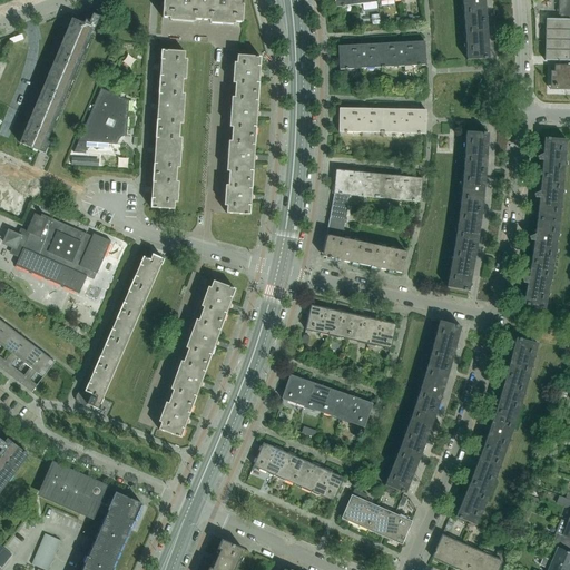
[(163,0),(161,18),(202,20),(203,0),(163,0)]
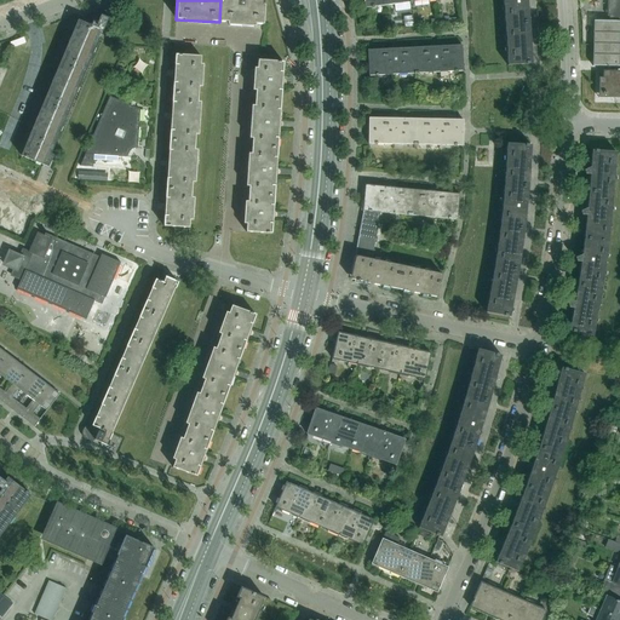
[(220,0),(219,22),(263,26),(264,0),(220,0)]
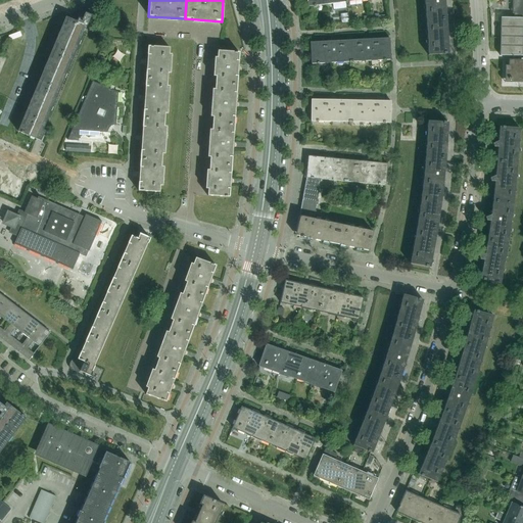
[(424,0),(426,20),(446,19),(444,0),(424,0)]
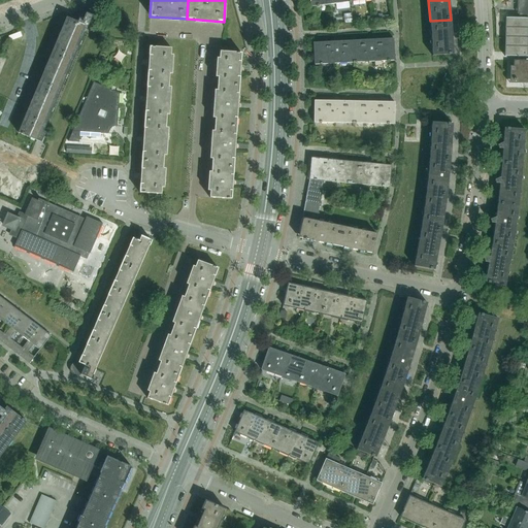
[(527,0),(517,0),(517,13),(519,13),(519,18),(505,18),(504,55),(520,56),(520,60),(514,60),(513,84),(527,84),(527,0)]
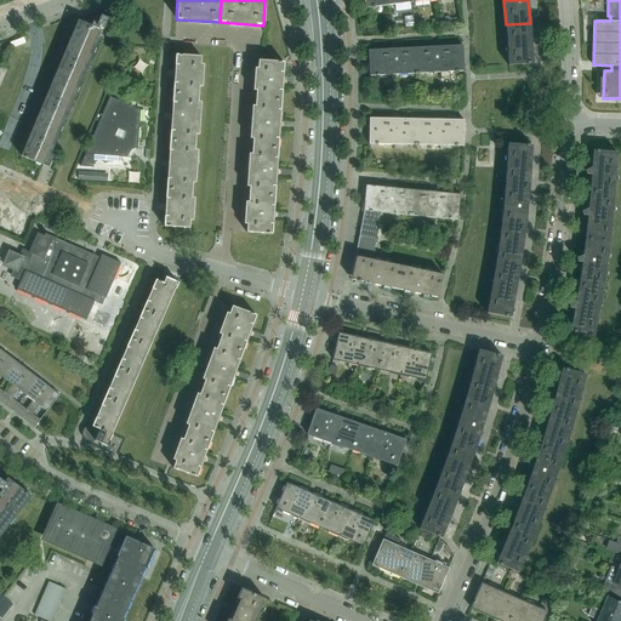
[(78,21),(21,157),(41,165),(49,167),(53,155),(50,154),(51,152),(101,35),(102,32),(108,20),(109,17),(102,13),(98,22),(93,20),(91,26),(86,24),(78,21)]
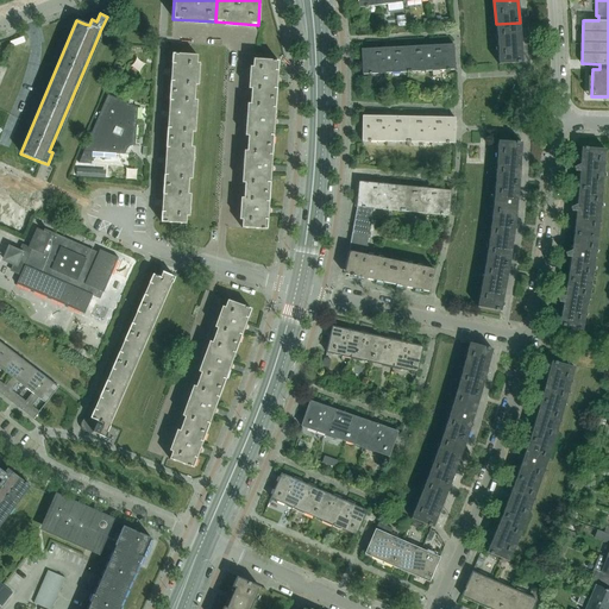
[(522,63),(520,23),(496,24),(498,64),(522,63)]
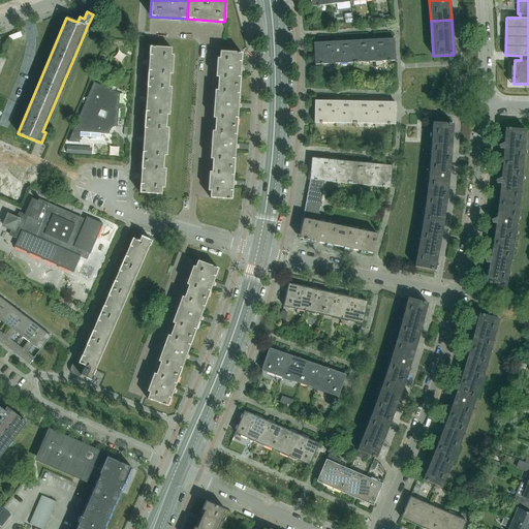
[(394,38),(353,40),(354,63),(395,61),(394,38)]
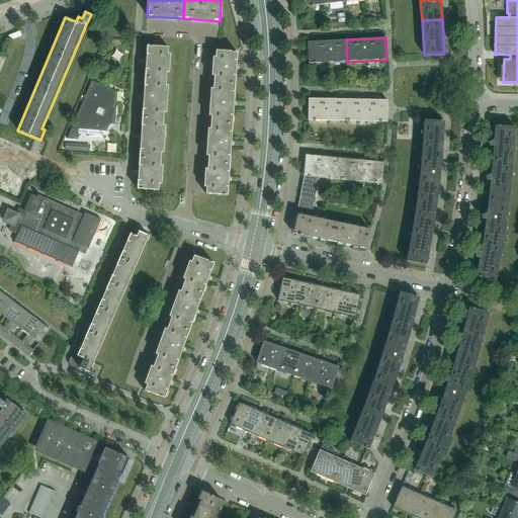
[(346,39),(307,42),(308,64),(347,62),(346,39)]
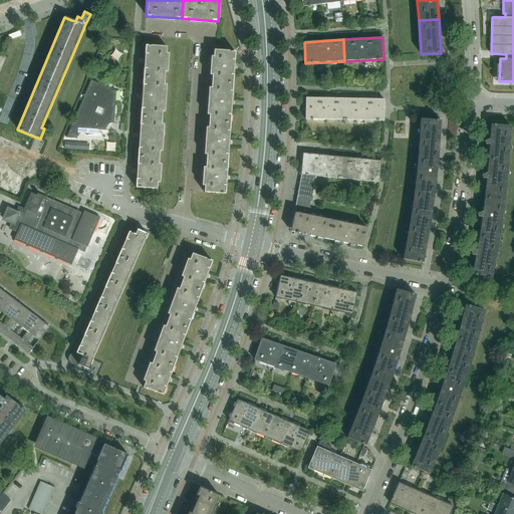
[(143,81),(164,82),(167,47),(146,45),(143,81)]
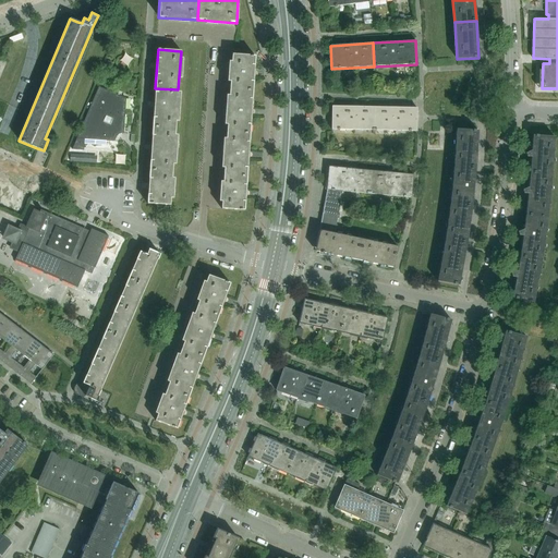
[(232,55),(229,93),(253,95),(255,56),(232,55)]
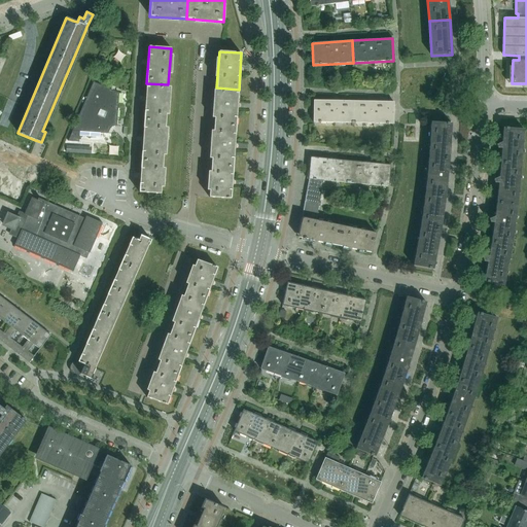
[(115,126),(116,126),(118,93),(93,82),(68,141),(79,142),(79,136),(100,137),(100,133),(108,134),(108,133),(108,132),(109,131),(109,130),(110,129),(110,128),(111,128),(112,127),(113,127),(114,126),(115,126)]
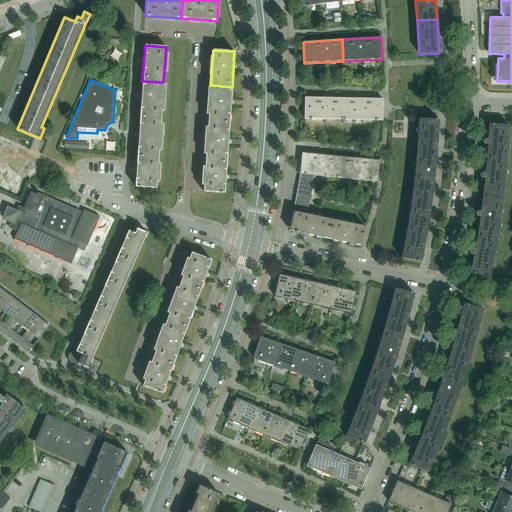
[(140,116),(161,118),(163,82),(142,81),(140,116)]
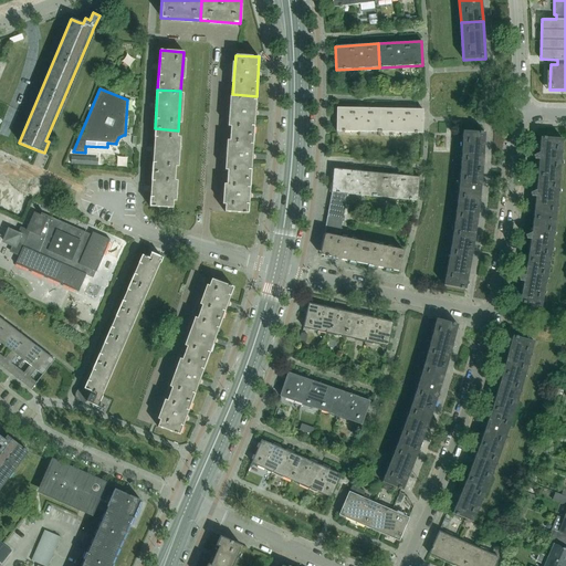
[(232,94),(230,134),(253,136),(257,96),(232,94)]
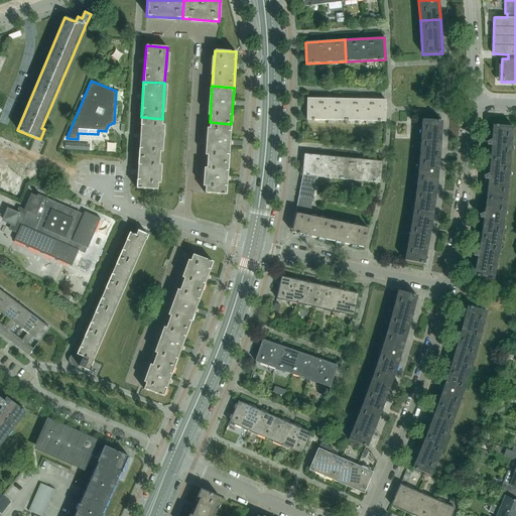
[(346,99),(306,98),(306,120),(346,121),(346,99)]
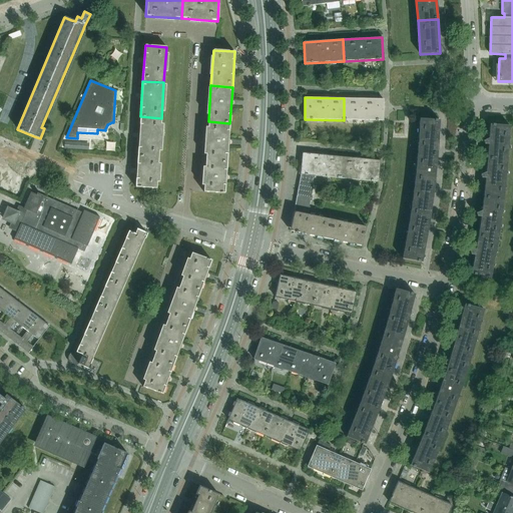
[(383,99),(344,98),(344,120),(383,121),(383,99)]
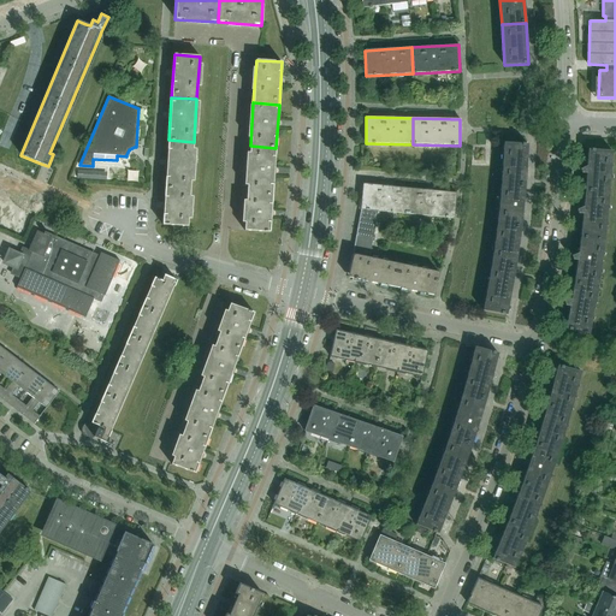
[(165,183),(191,184),(194,142),(169,140),(165,183)]
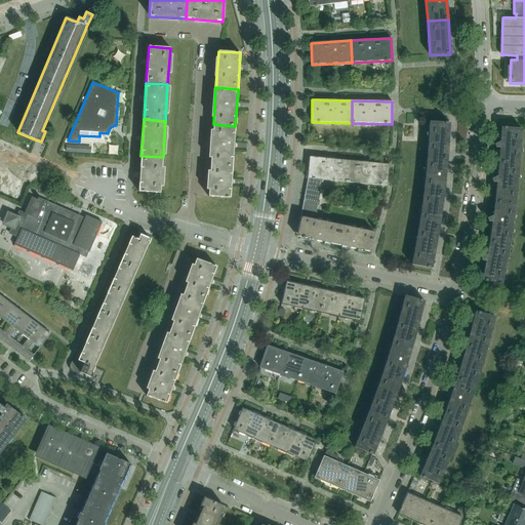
[(449,123),(429,122),(427,157),(447,158),(449,123)]
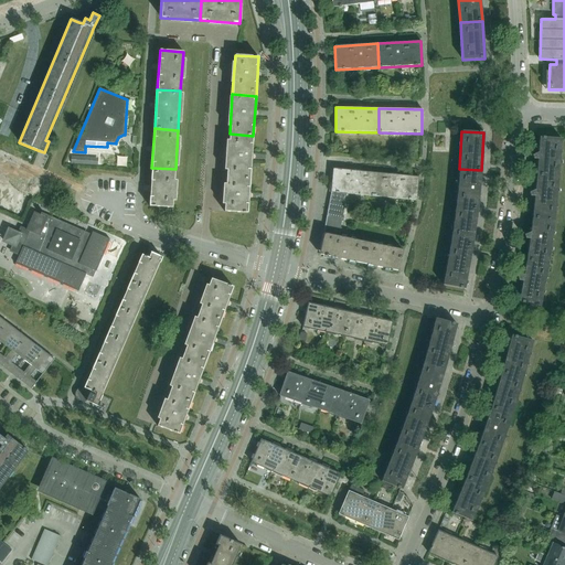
[(230,134),(226,173),(251,174),(253,136),(230,134)]
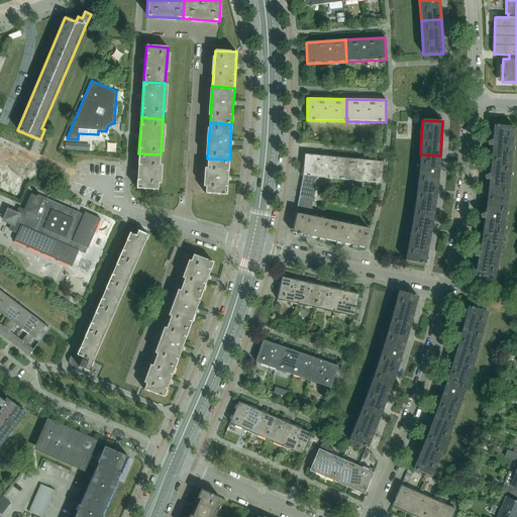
[(492,146),(491,160),(511,162),(513,127),(493,125),(492,139),(491,138),(490,138),(489,139),(486,140),(485,141),(485,142),(485,143),(485,144),(487,148),(492,146)]
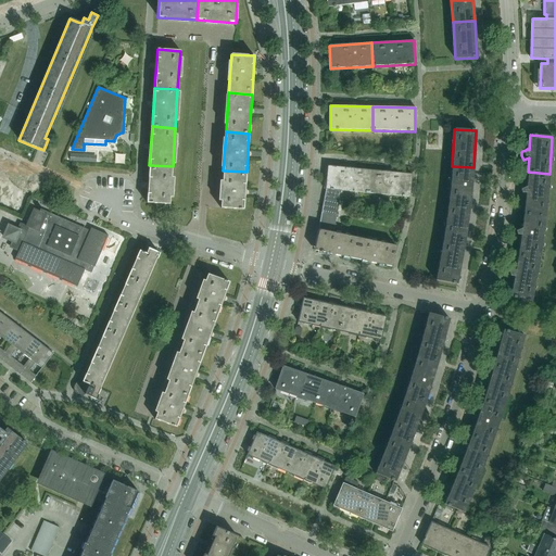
[(71,154),(71,162),(91,163),(91,155),(71,154)]
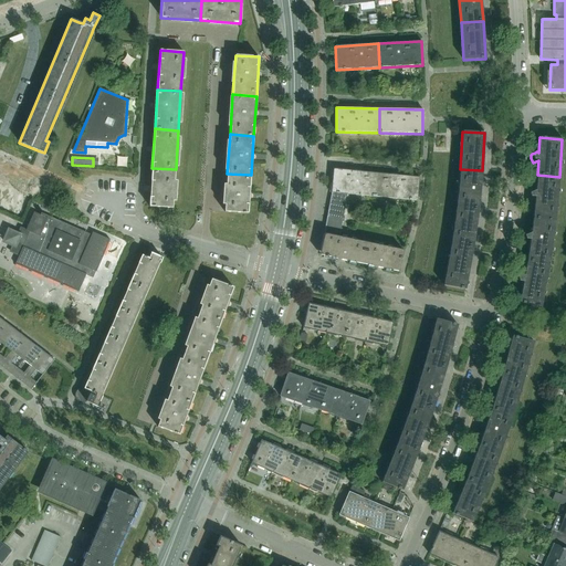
[(0,166),(0,184),(2,186),(9,170),(0,166)]
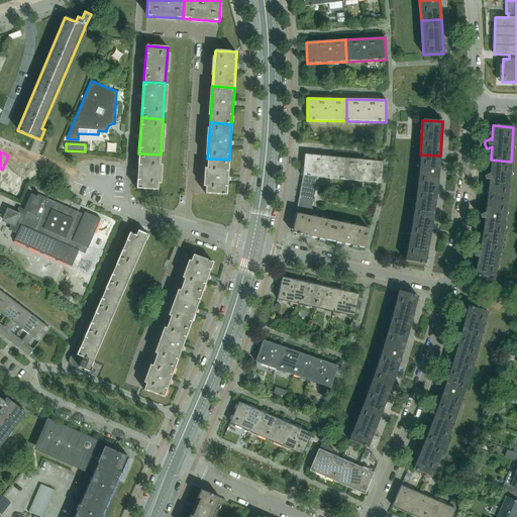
[(136,189),(158,190),(161,154),(138,153),(136,189)]
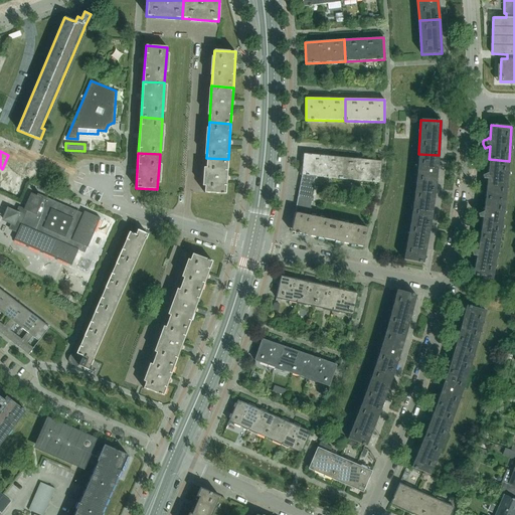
[(301,175),(302,176),(317,177),(319,156),(319,155),(303,154),(303,155),(302,155),(301,164),(302,164),(301,175)]
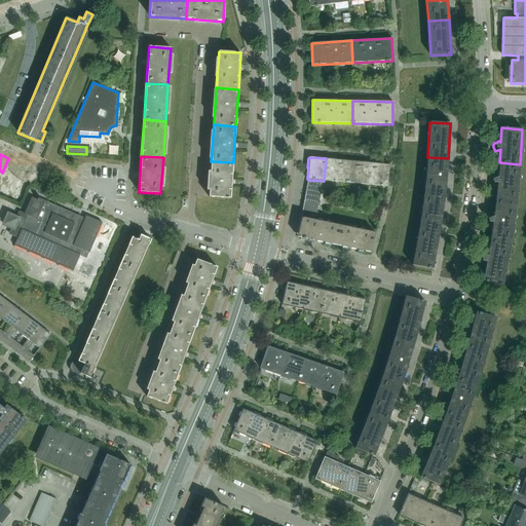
[(445,194),(448,158),(427,157),(424,192),(445,194)]
